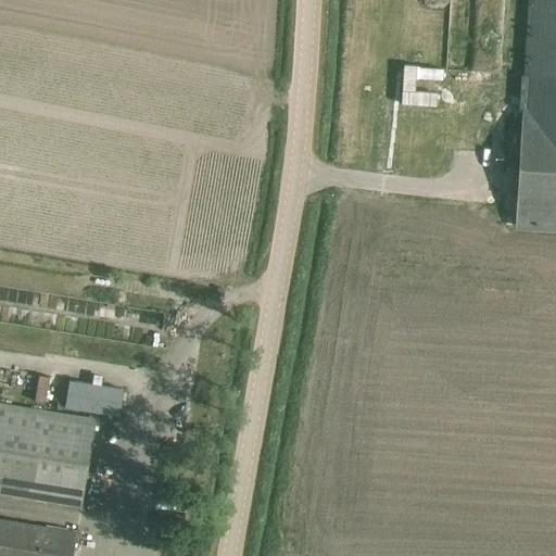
[(555,0),(529,0),(526,75),(530,76),(547,77),(555,77),(555,0)]
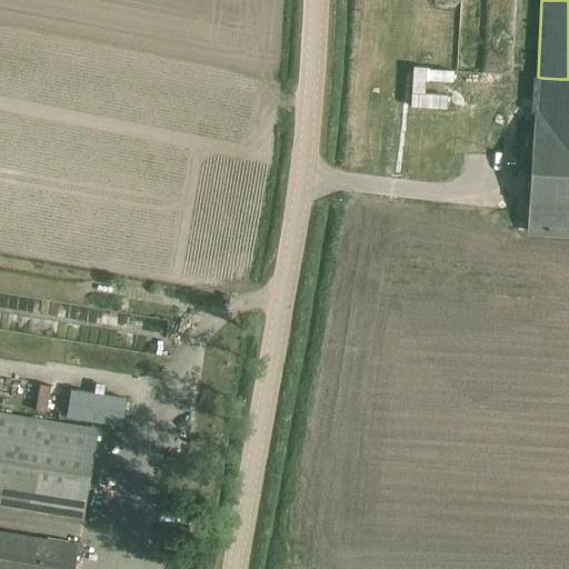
[(447,109),(447,95),(427,93),(427,81),(453,83),(453,71),(427,70),(427,68),(413,67),(411,108),(447,109)]
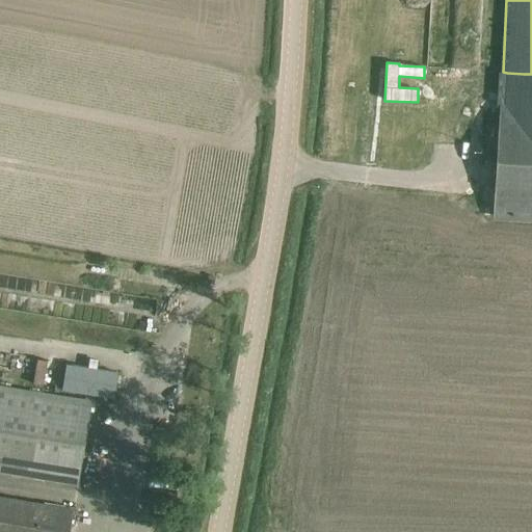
[(497,165),(494,216),(531,218),(531,74),(524,74),(507,73),(506,84),(505,105),(501,105),(498,157),(497,165)]
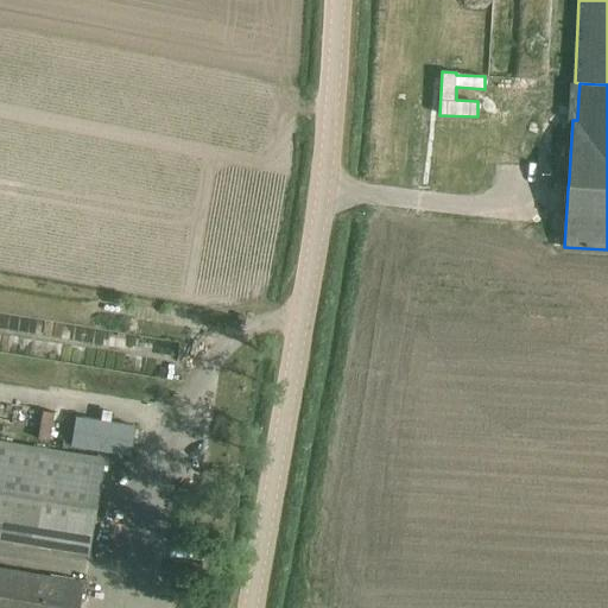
[(73,416),(68,445),(124,455),(130,425),(73,416)]
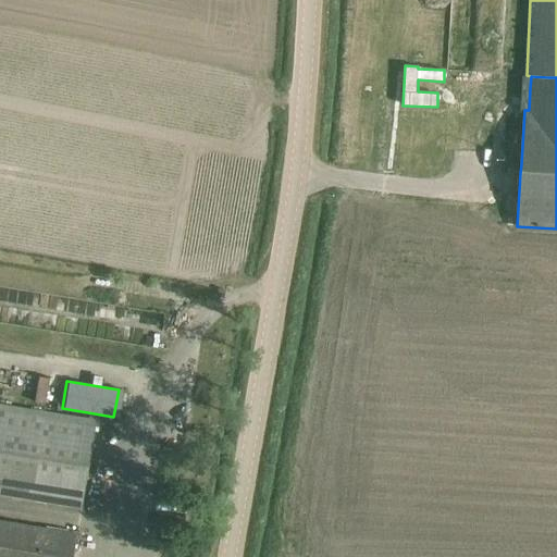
[(0,494),(59,504),(81,507),(96,420),(0,404),(0,494)]
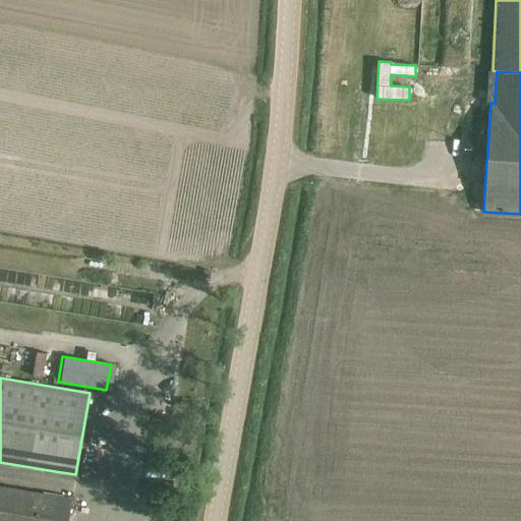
[(67,520),(71,500),(0,486),(0,520),(67,520)]
